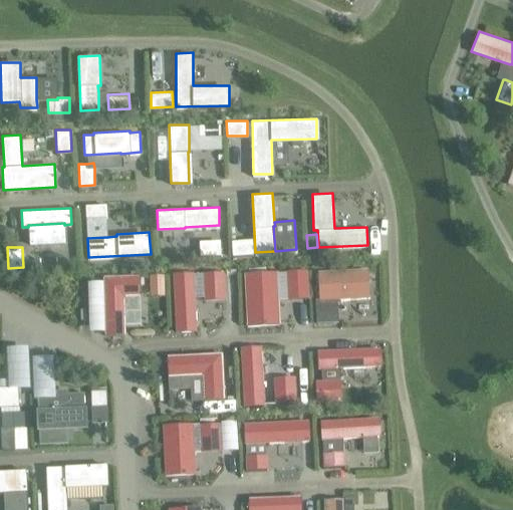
[(367,267),(317,270),(318,297),(337,296),(337,298),(369,297),(367,267)]
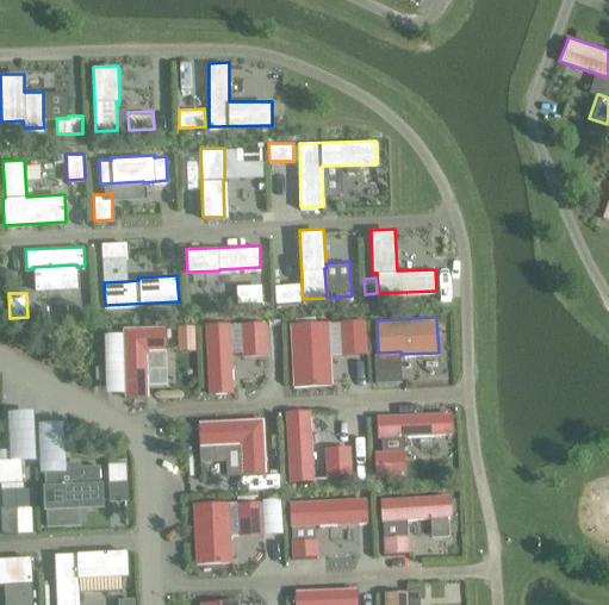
[(329,319),(289,322),(292,386),(333,385),(331,354),(329,320),(329,319)]
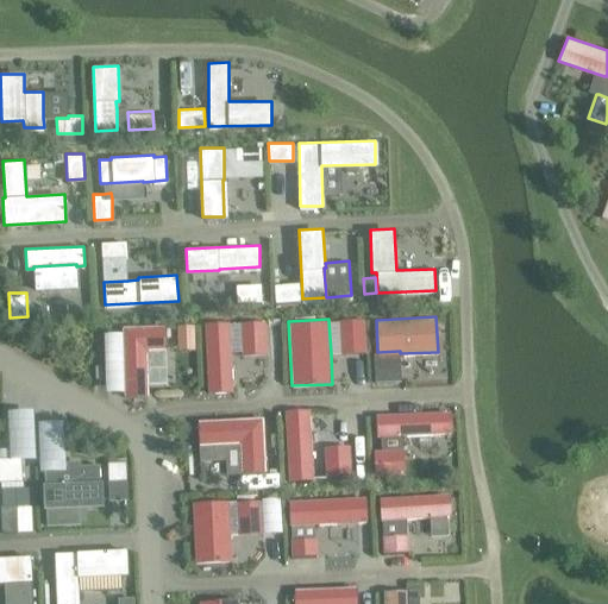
[(265,320),(239,321),(240,350),(242,354),(267,353),(265,320)]
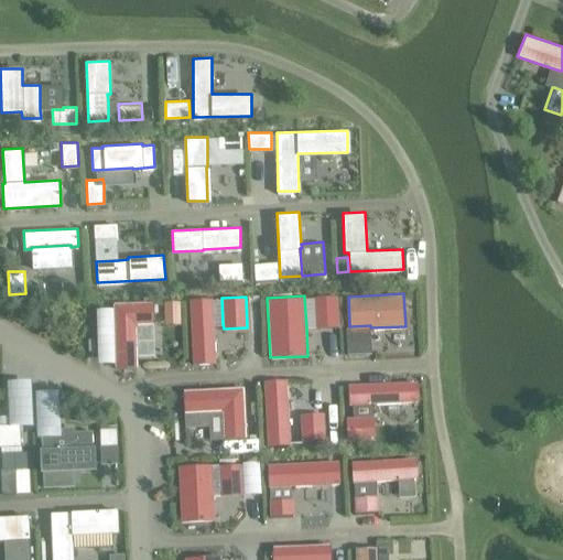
[(212,298),(188,299),(193,364),(216,363),(214,325),(212,299),(212,298)]
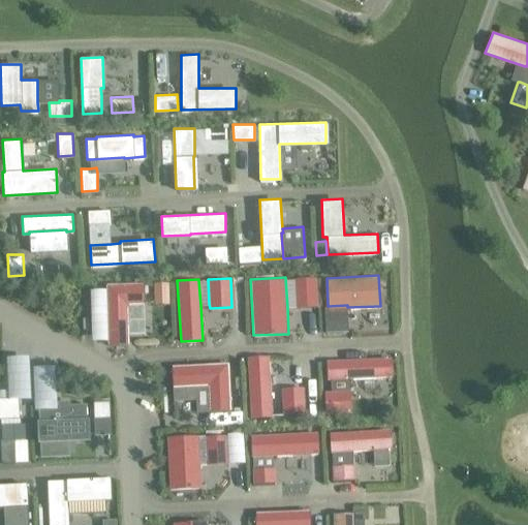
[(144,282),(105,283),(106,345),(129,344),(128,333),(128,304),(144,303),(144,282)]
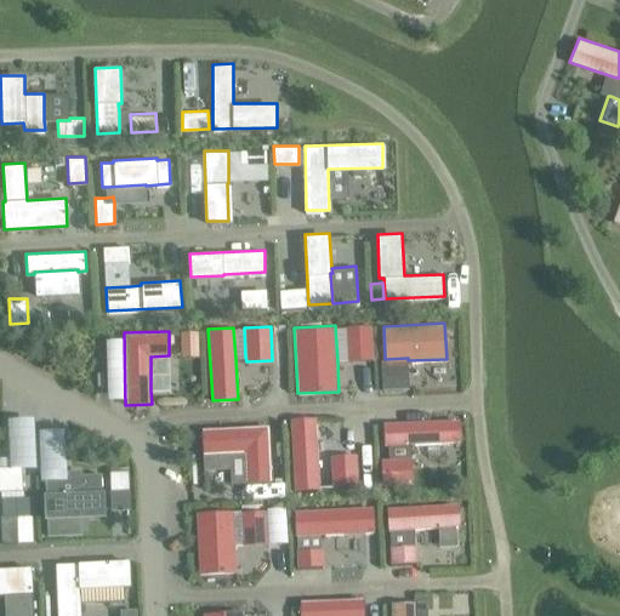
[(316,416),(290,417),(294,490),(319,489),(316,416)]
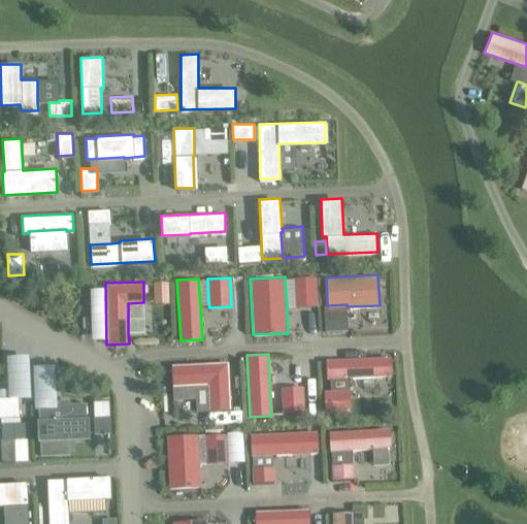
[(391,356),(325,359),(326,379),(330,378),(349,377),(392,374),(391,356)]
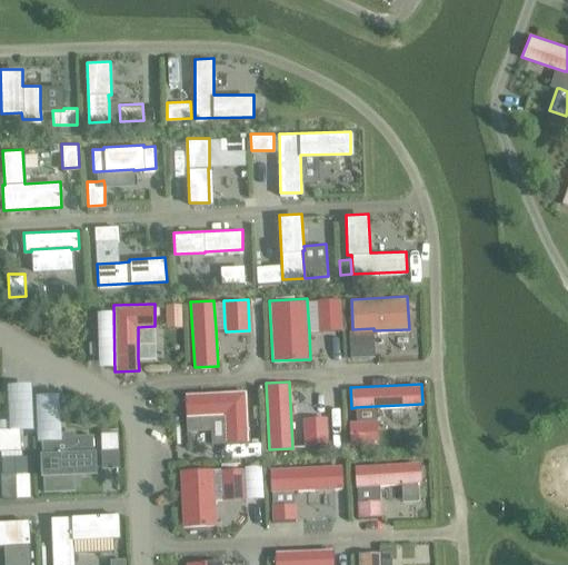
[(246,389),(185,392),(186,416),(212,415),(223,415),(225,442),(248,440),(246,389)]
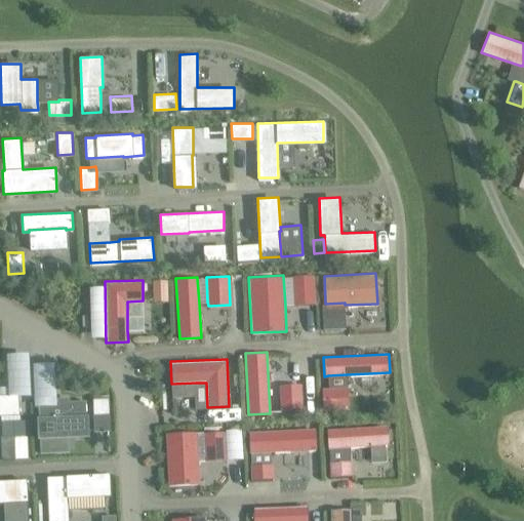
[(334,387),(321,388),(322,409),(324,409),(335,409),(334,387)]
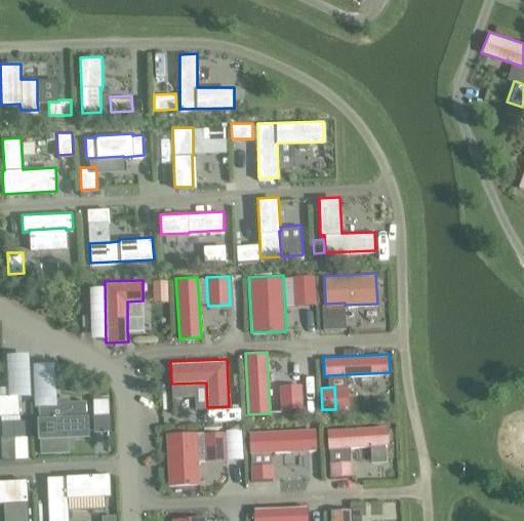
[(0,414),(18,413),(17,394),(0,394),(0,414)]
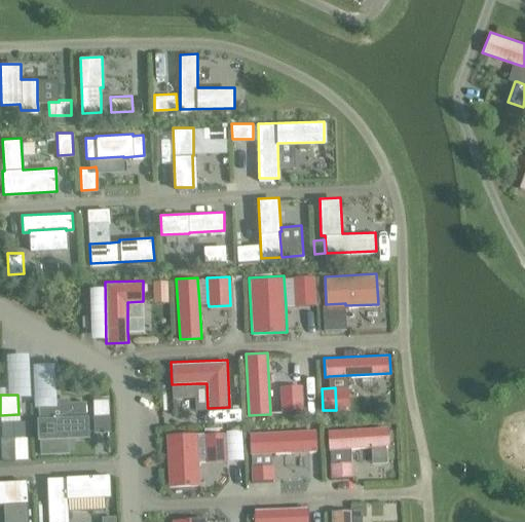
[(303,395),(279,397),(280,411),(303,409),(303,395)]
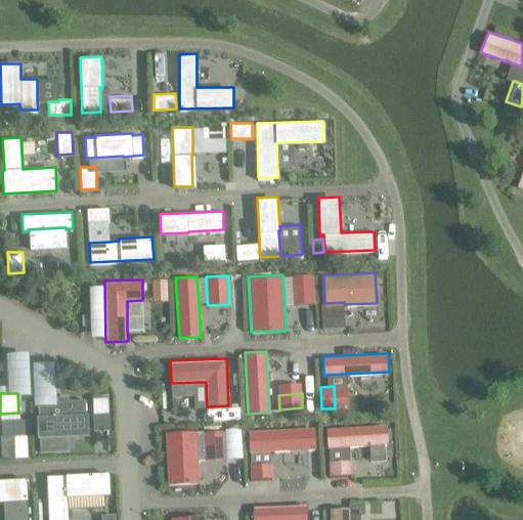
[(39,416),(37,416),(37,437),(89,435),(88,414),(86,414),(85,398),(70,399),(69,395),(58,396),(56,396),(56,400),(38,401),(39,416)]
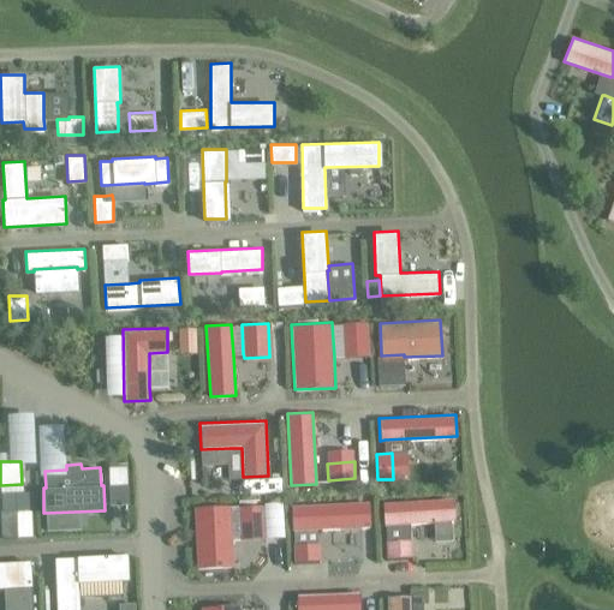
[(127,465),(108,465),(109,485),(115,484),(129,484),(127,465)]
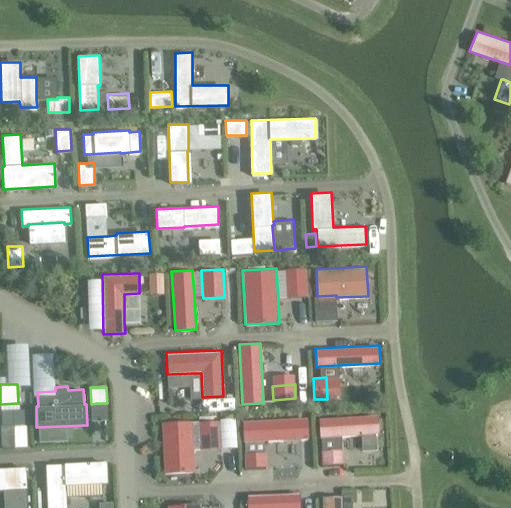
[(378,414),(319,418),(320,437),(361,434),(376,433),(379,433),(378,414)]
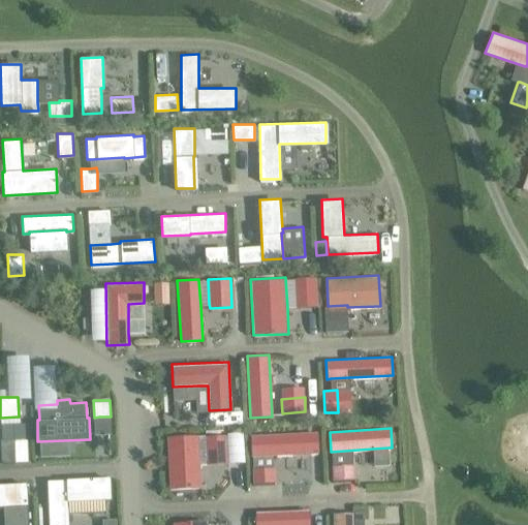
[(318,431),(250,434),(251,456),(252,456),(273,455),(319,453),(318,431)]
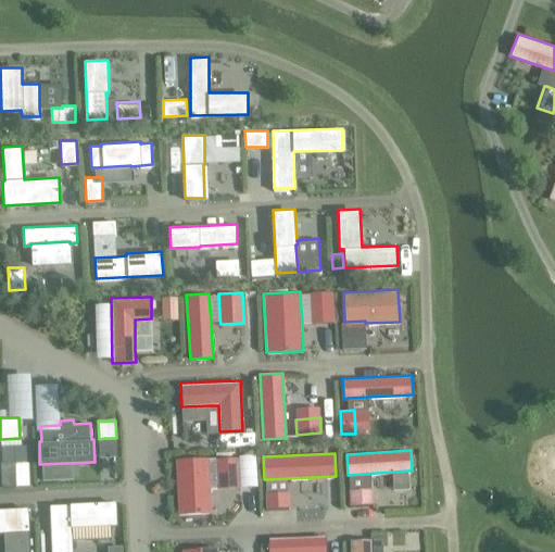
[(209,456),(175,459),(178,514),(212,512),(209,456)]
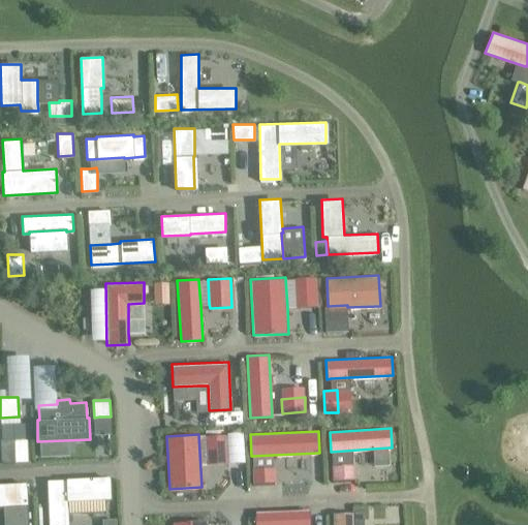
[(226,434),(205,435),(206,450),(227,449),(226,434)]
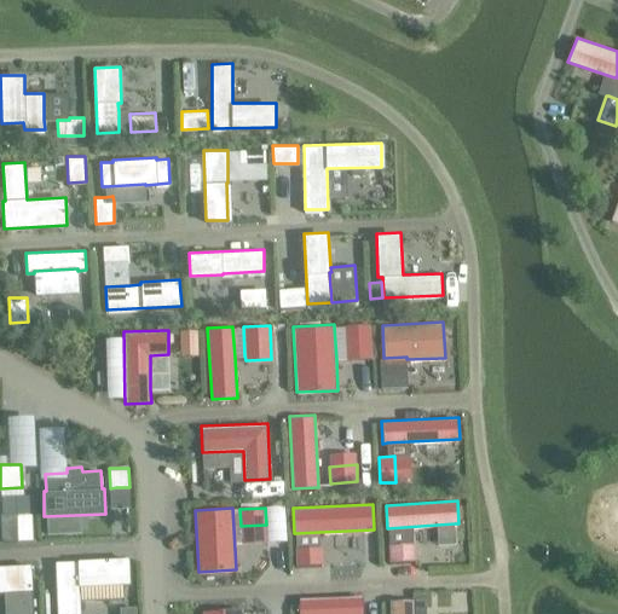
[(414,542),(388,543),(390,561),(415,559),(414,542)]
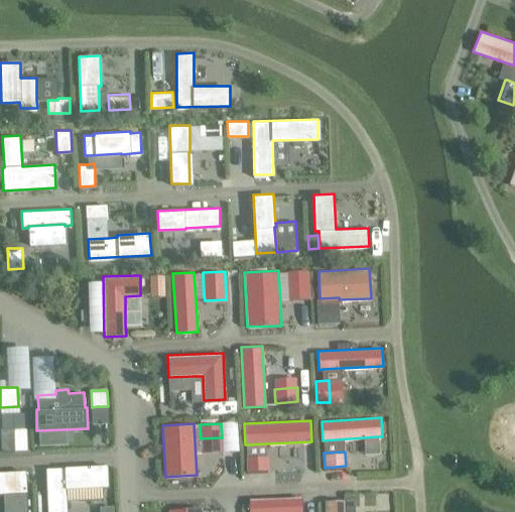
[(268,455),(246,456),(247,471),(268,470),(268,455)]
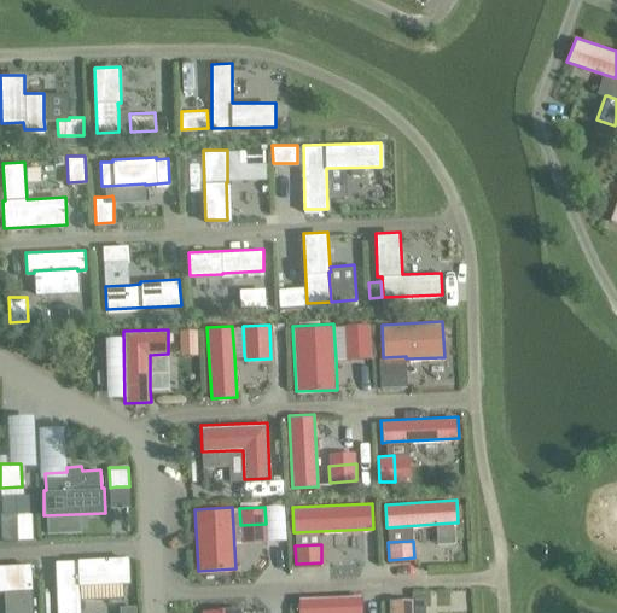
[(129,556),(54,561),(57,612),(80,612),(80,599),(80,585),(123,583),(131,583),(129,556)]
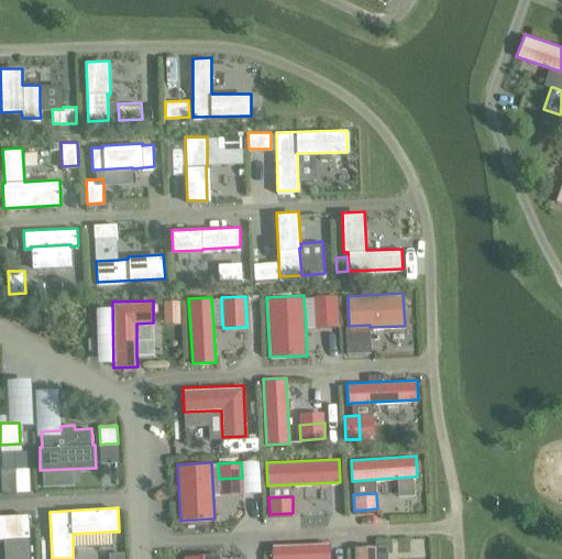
[(30,558),(29,514),(0,515),(0,538),(3,539),(3,558),(30,558)]
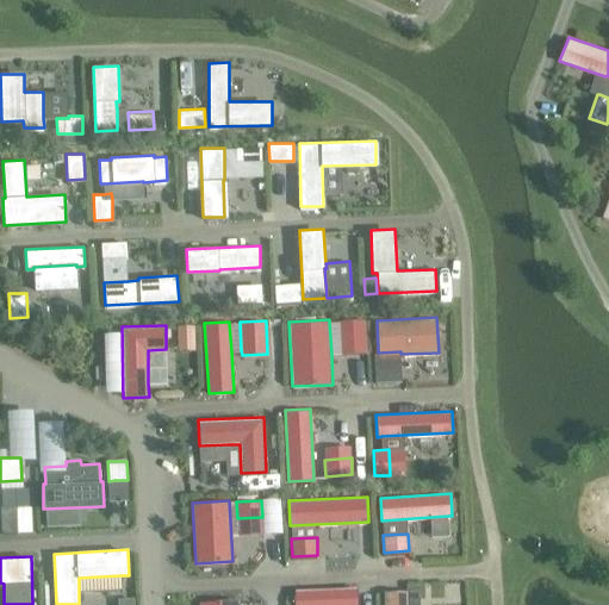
[(358,604),(358,586),(294,588),(294,604),(358,604)]
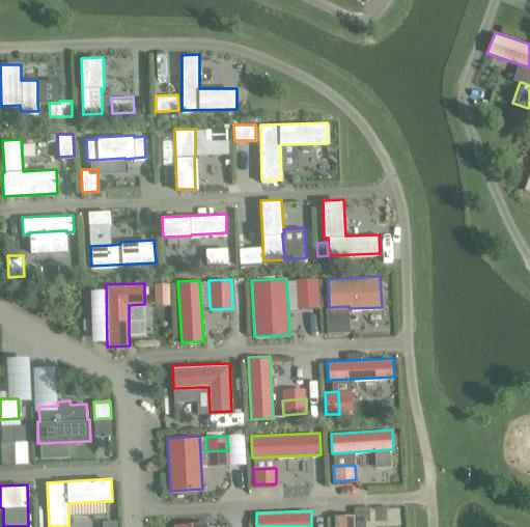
[(355,526),(355,515),(334,515),(334,526),(355,526)]
